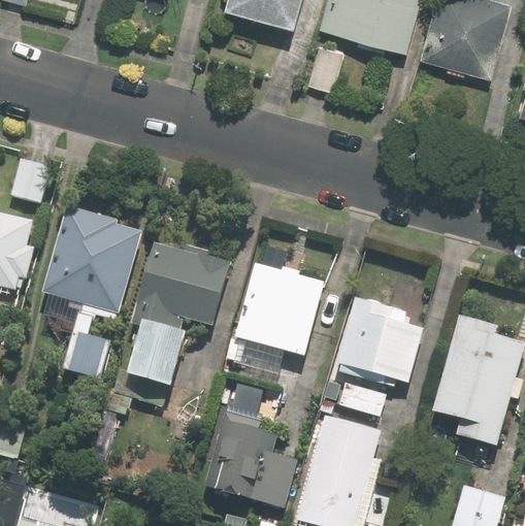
[(227,0),(226,6),(297,28),(304,0),(227,0)]
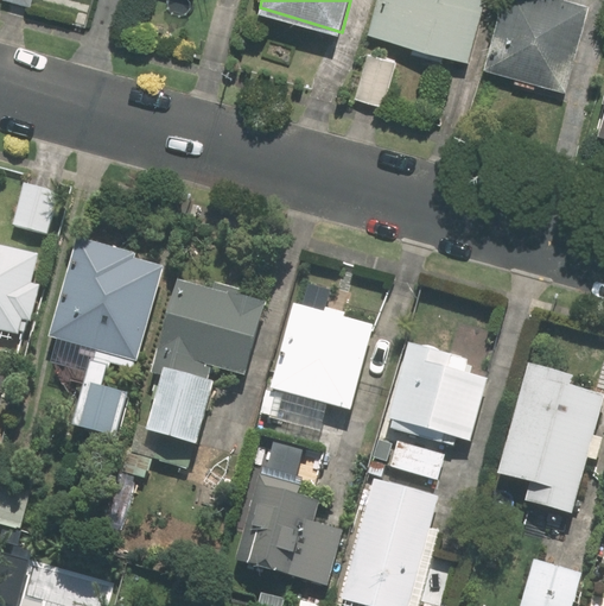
[(375,0),(367,32),(470,60),(484,0),(375,0)]
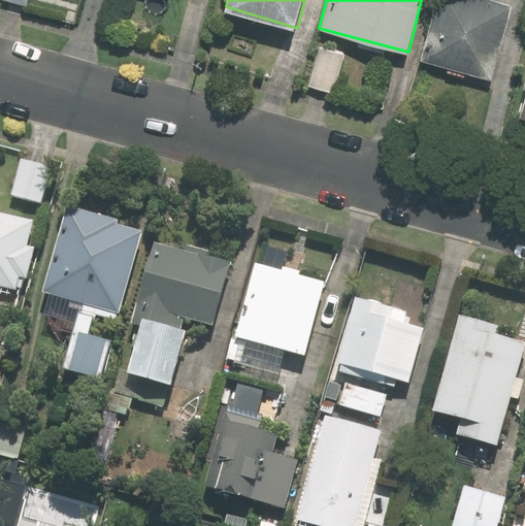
[(436,0),(420,56),(490,78),(514,4),(501,0),(436,0)]
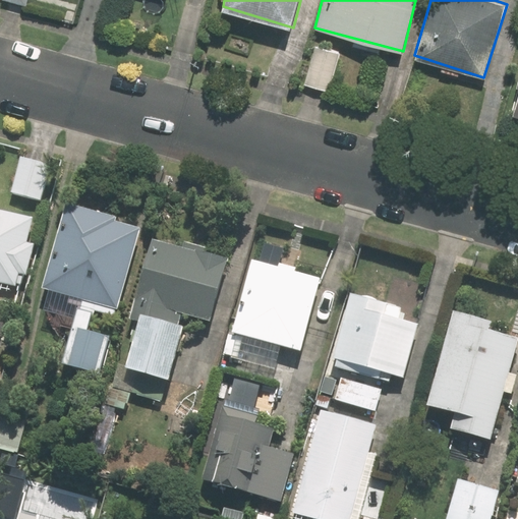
[(340,49),(313,42),(303,81),(330,89),(340,49)]
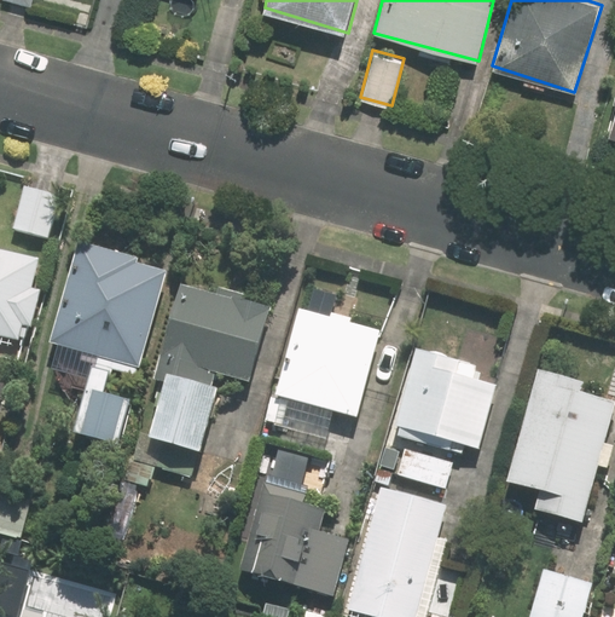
[(63,180),(27,171),(11,229),(47,238),(63,180)]
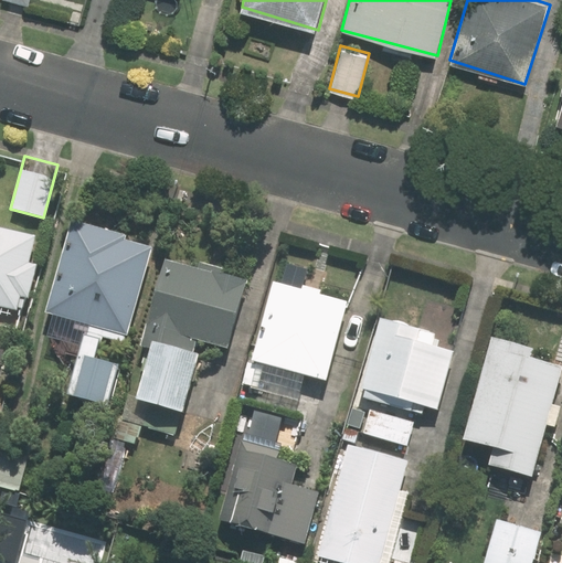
[(72,329),(85,332),(67,396),(109,407),(122,363),(101,358),(105,339),(126,344),(152,246),(125,240),(126,233),(70,219),(44,314),(74,321),(72,329)]
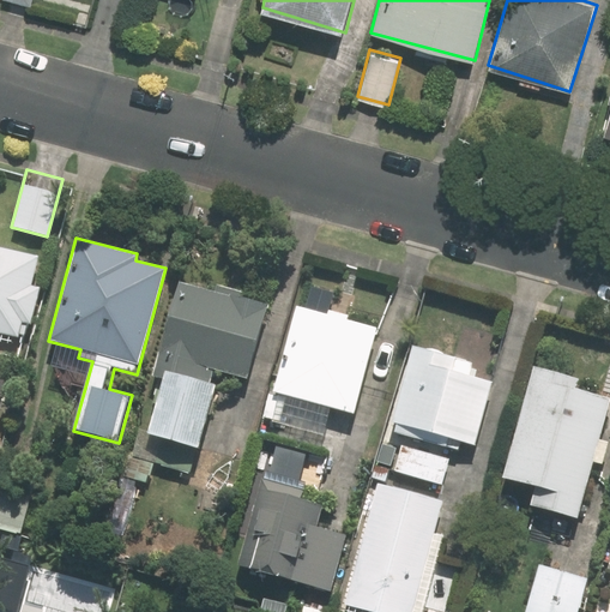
[(34,327),(43,286),(32,283),(38,256),(0,246),(0,341),(10,343),(12,337),(23,340),(26,324),(34,327)]
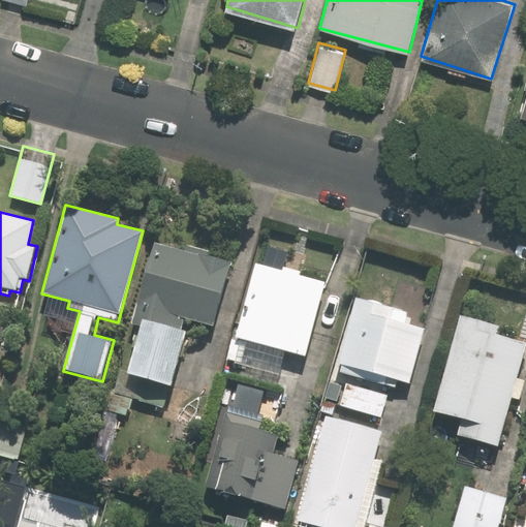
[(185,247),(154,239),(134,317),(143,319),(129,374),(174,385),(187,333),(175,330),(179,316),(216,326),(233,258),(208,252),(209,248),(186,243),(185,247)]
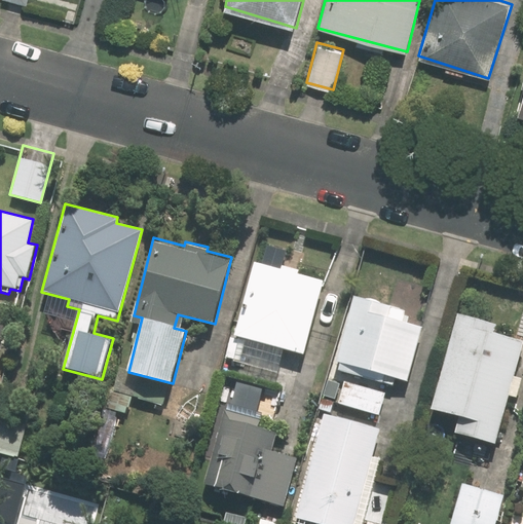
[(231,332),(224,359),(277,372),(283,348),(304,353),(322,279),(297,273),(298,269),(282,265),(279,269),(253,263),(235,333),(231,332)]
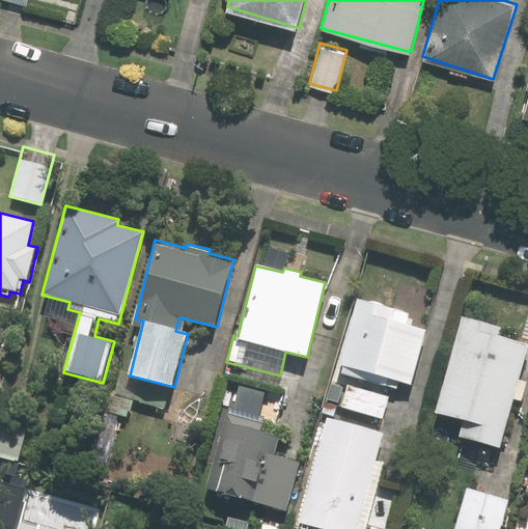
[(395,309),(355,299),(338,365),(413,384),(427,330),(392,321),(395,309)]
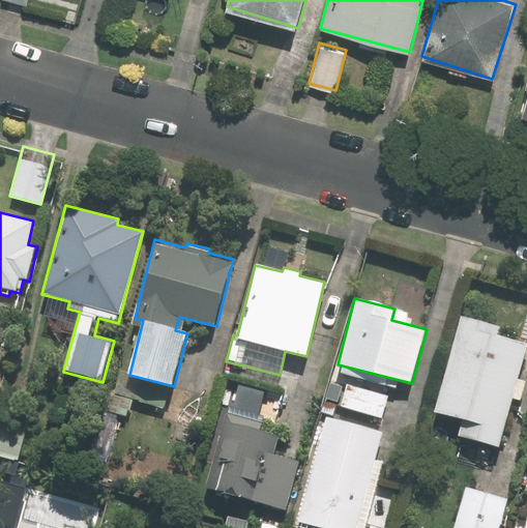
[(501,446),(514,398),(520,400),(525,380),(519,379),(526,345),(526,343),(499,335),(501,325),(460,314),(434,412),(461,419),(457,435),(501,446)]
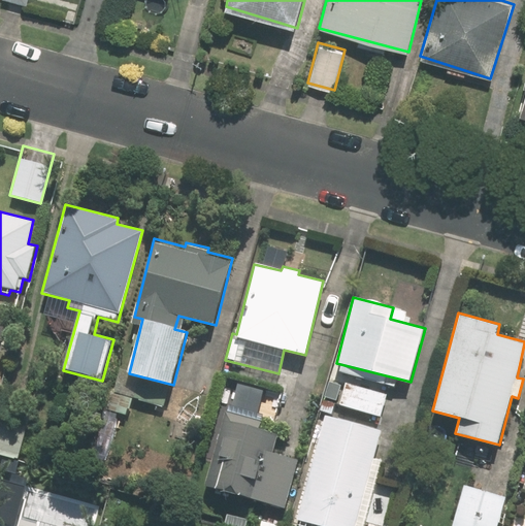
[(386,393),(343,380),(336,404),(380,418),(386,393)]
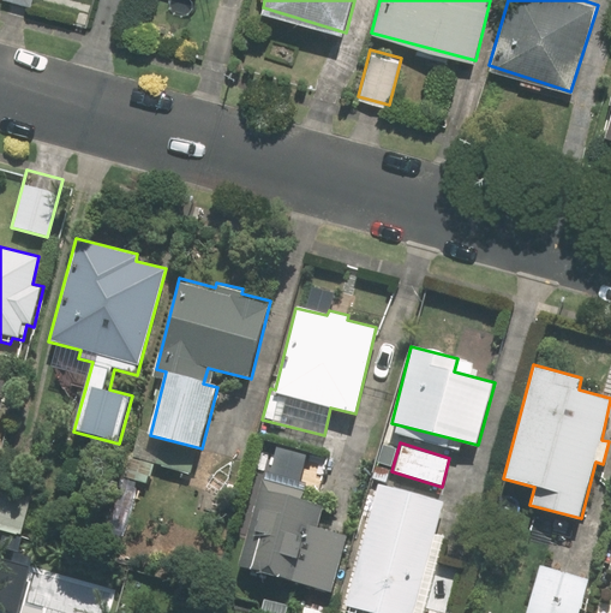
[(34,484),(0,475),(0,529),(21,535),(34,484)]
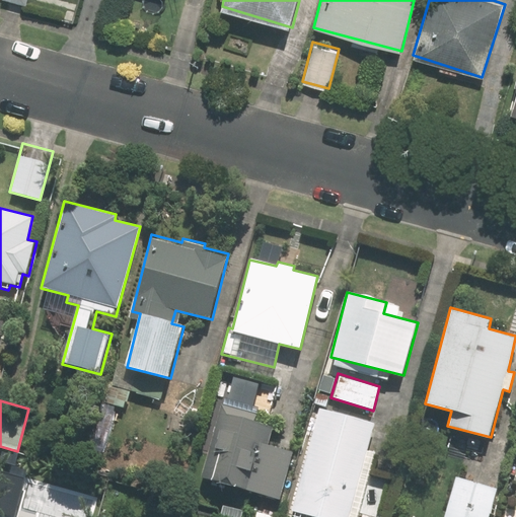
[(262,424),(265,415),(222,402),(200,475),(281,500),(295,452),(268,444),(273,427),(262,424)]
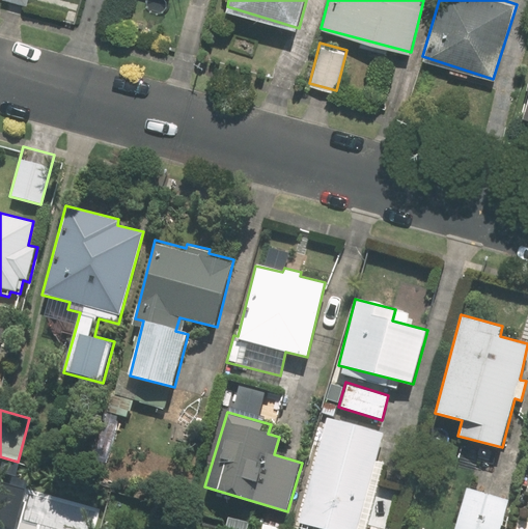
[(297,522),(324,528),(385,528),(391,507),(372,502),(383,463),(373,461),(381,433),(326,417),(297,522)]
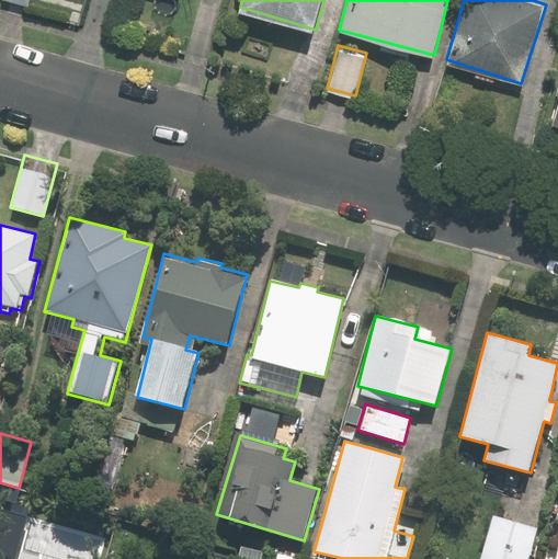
[(526,558),(536,525),(493,514),(480,558),(526,558)]
